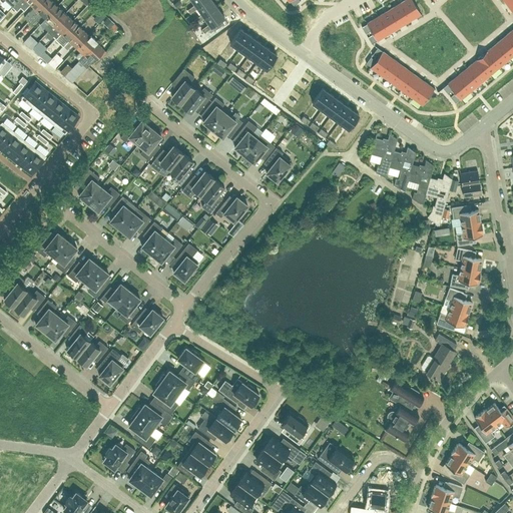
[(13,6),(17,10),(20,6),(24,10),(29,4),(33,0),(18,0),(17,2),(13,6)]
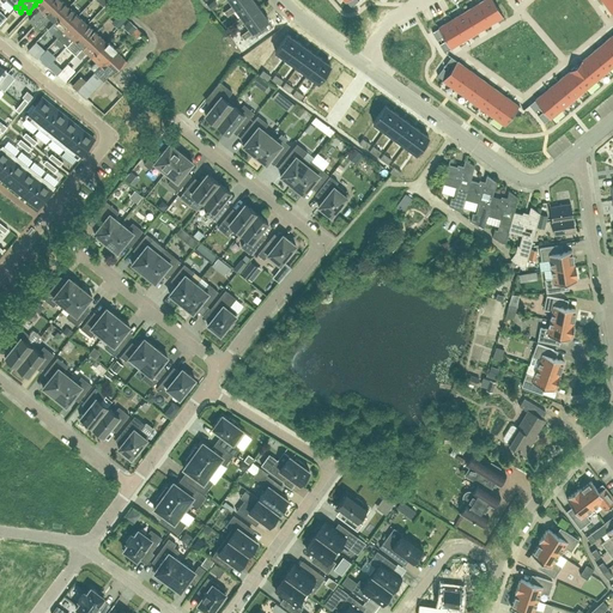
[(34,25),(56,0),(40,0),(35,5),(40,8),(29,20),(34,25)]
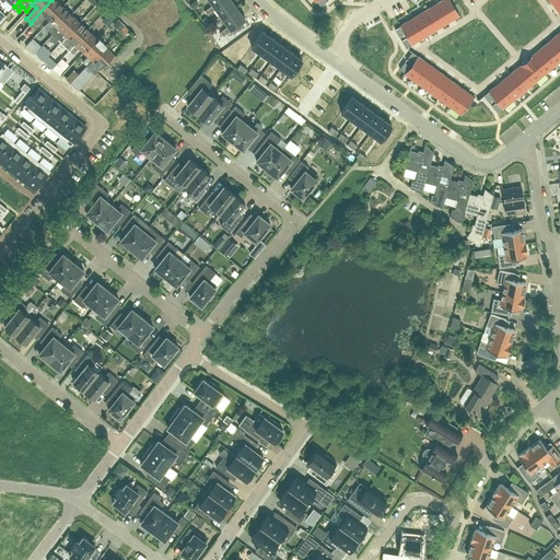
[(62,7),(55,0),(51,0),(31,23),(35,26),(45,16),(49,20),(62,7)]
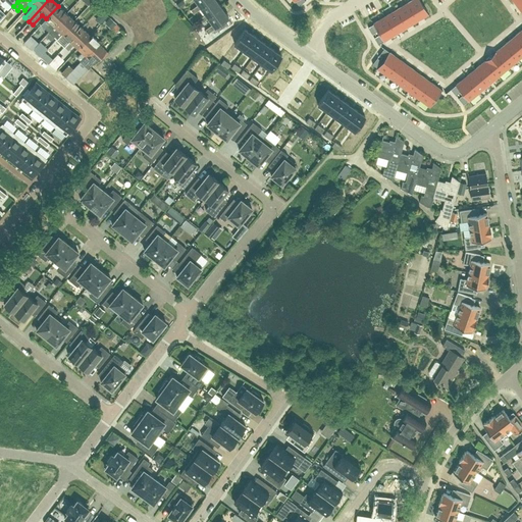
[(199,7),(209,0),(194,0),(197,4),(190,9),(193,13),(200,8),(199,7)]
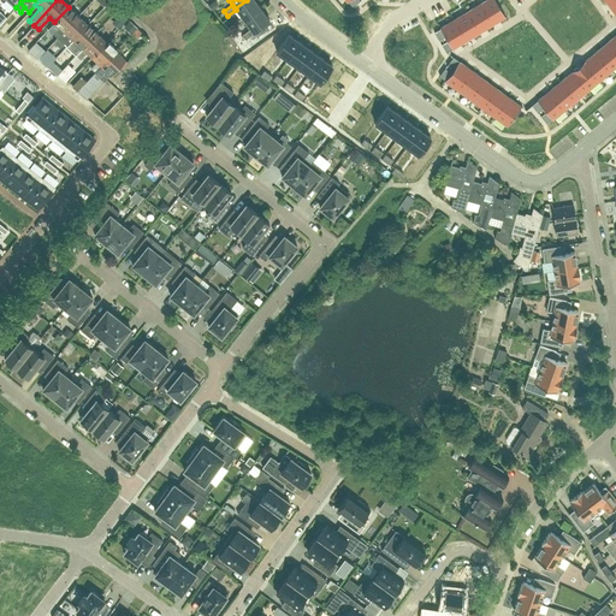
[(260,9),(254,0),(247,0),(235,9),(236,10),(241,17),(232,23),(236,28),(244,22),(243,21),(260,9)]
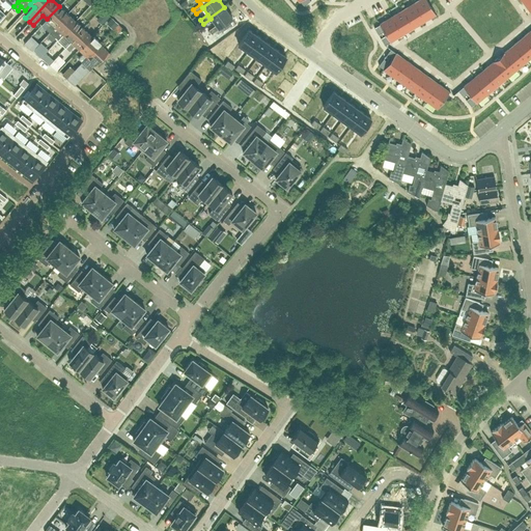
[(426,0),(417,0),(413,3),(424,21),(436,14),(426,0)]
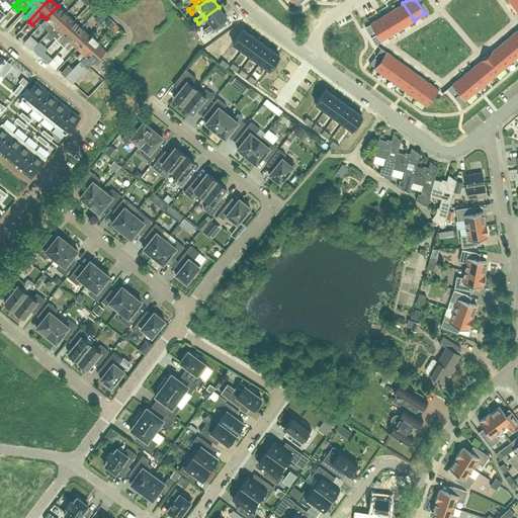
[(403,3),(392,9),(403,27),(414,20),(403,3)]
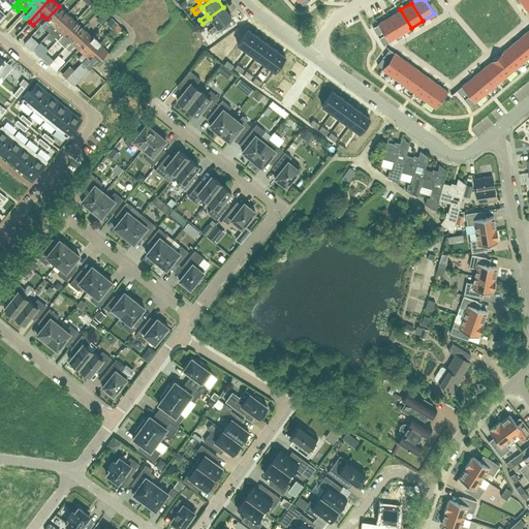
[(66,13),(59,6),(47,19),(51,23),(45,28),(50,32),(66,13)]
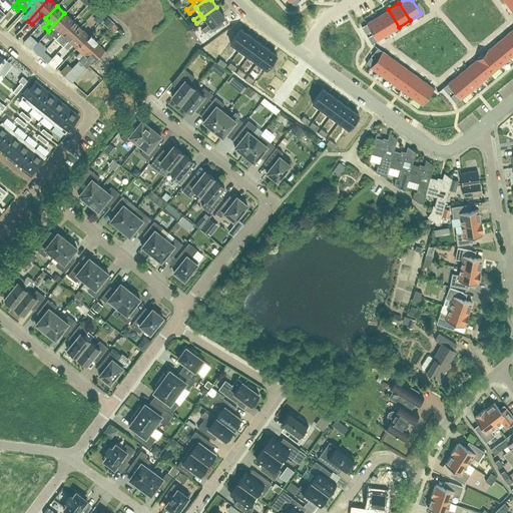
[(223,17),(216,7),(202,17),(203,18),(207,24),(200,29),(203,32),(208,29),(210,32),(213,30),(214,31),(221,25),(218,21),(223,17)]
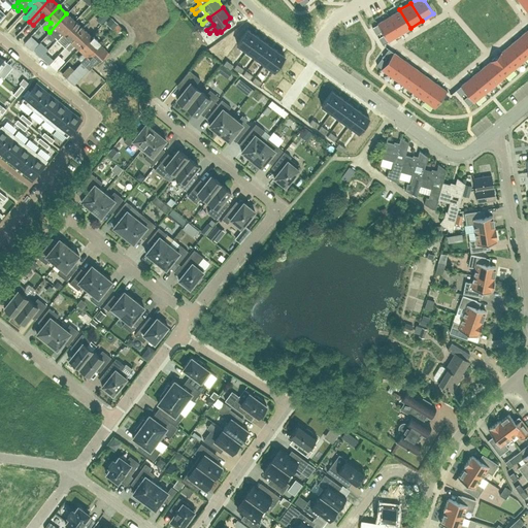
[(399,9),(389,17),(399,34),(410,28),(399,9)]
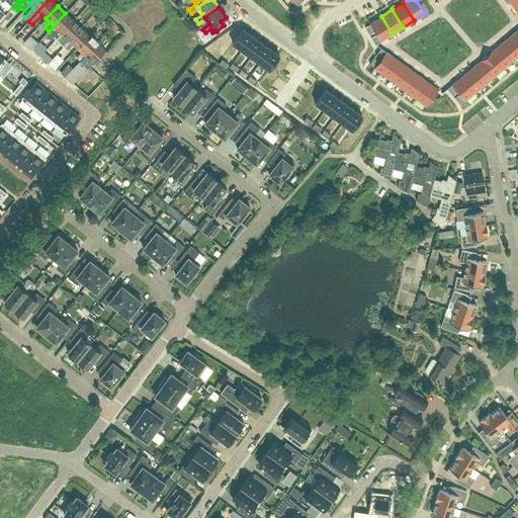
[(45,34),(51,39),(54,36),(56,38),(61,32),(61,33),(73,20),(65,13),(49,31),(45,34)]
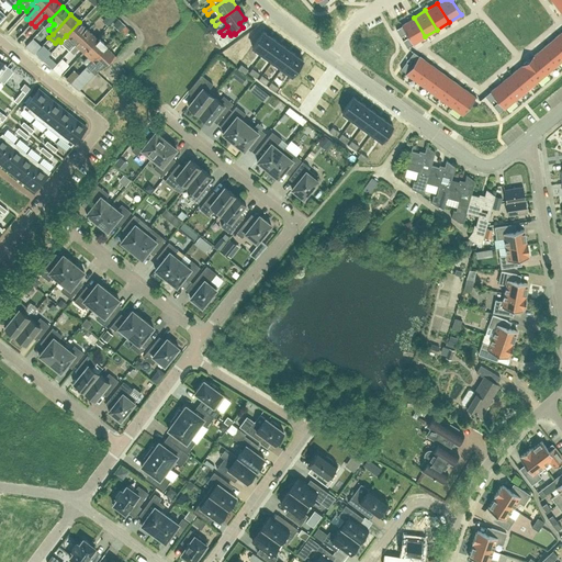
[(119,18),(114,22),(121,29),(125,24),(119,18)]
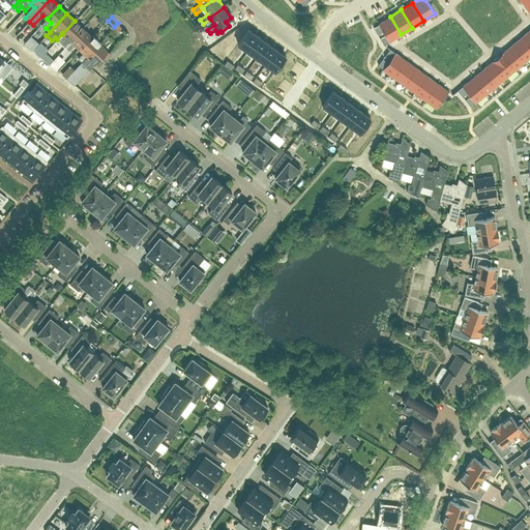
[(390,17),(378,24),(389,41),(401,34),(390,17)]
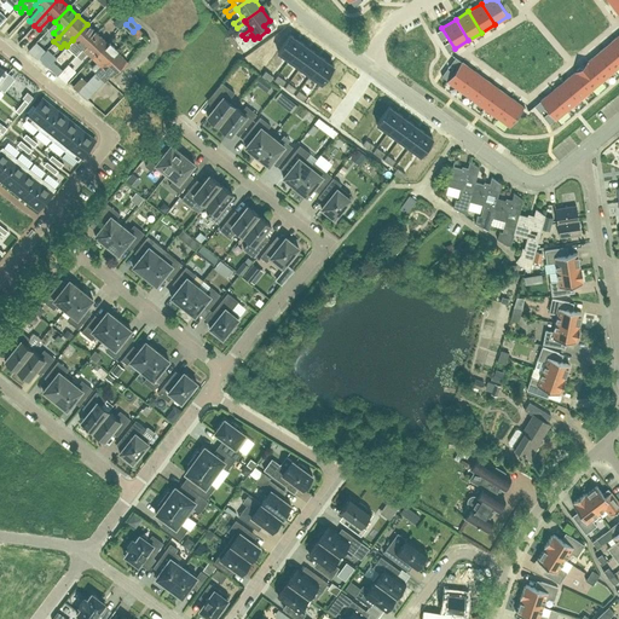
[(76,55),(97,33),(87,24),(73,40),(77,44),(71,51),(76,55)]
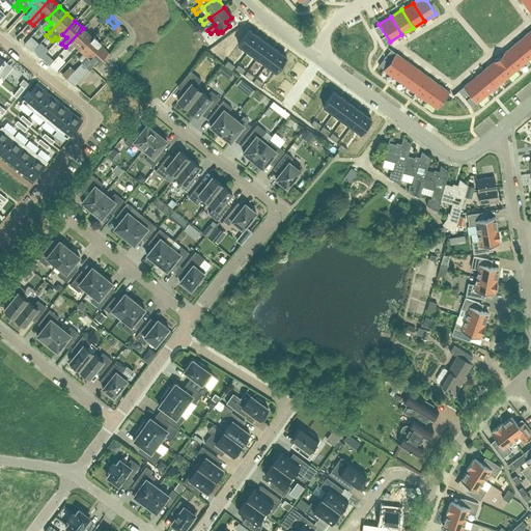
[(79,49),(91,36),(83,28),(65,47),(70,50),(74,45),(79,49)]
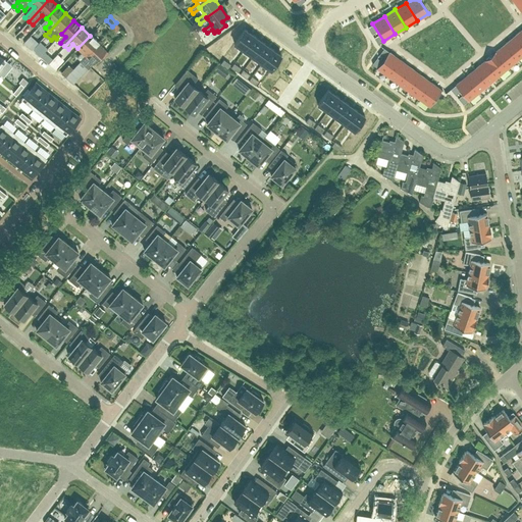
[(245,29),(233,43),(244,50),(254,35),(245,29)]
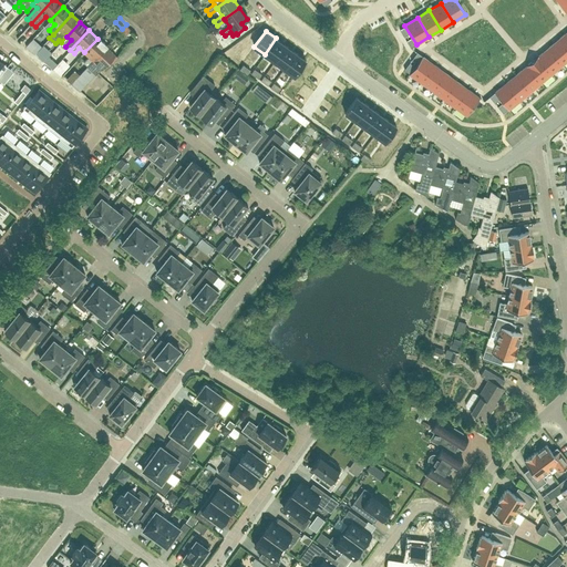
[(276,38),(265,54),(274,61),(286,45),(276,38)]
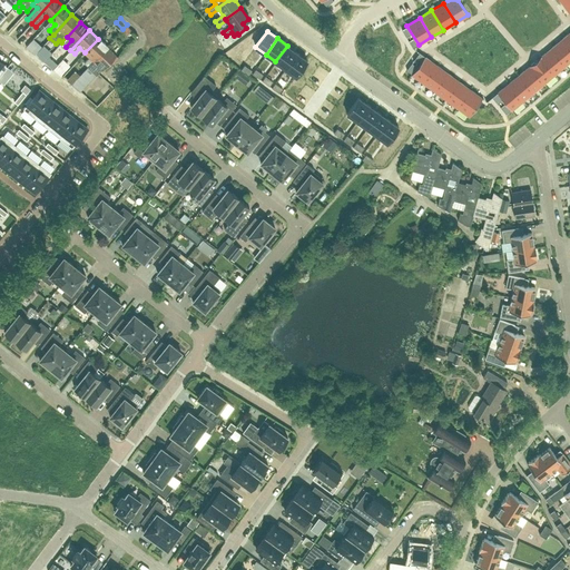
[(569,48),(561,38),(551,47),(566,65),(569,60),(569,48)]
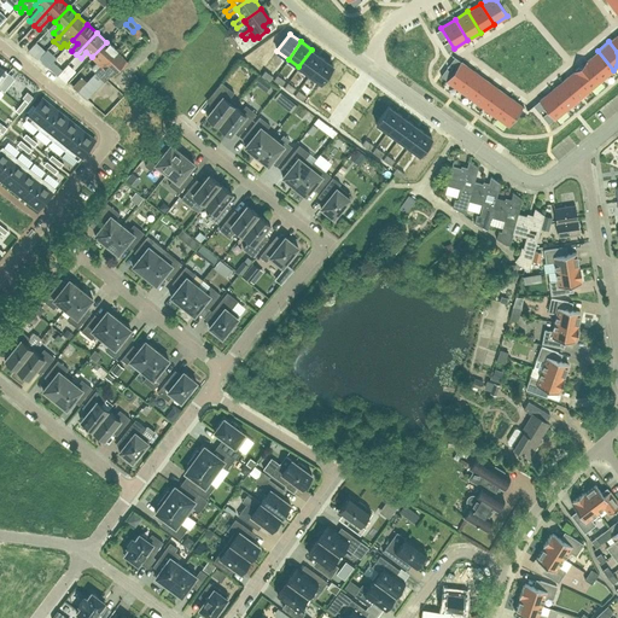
[(106,42),(92,57),(95,62),(91,68),(95,73),(115,51),(116,50),(109,42),(108,44),(106,42)]
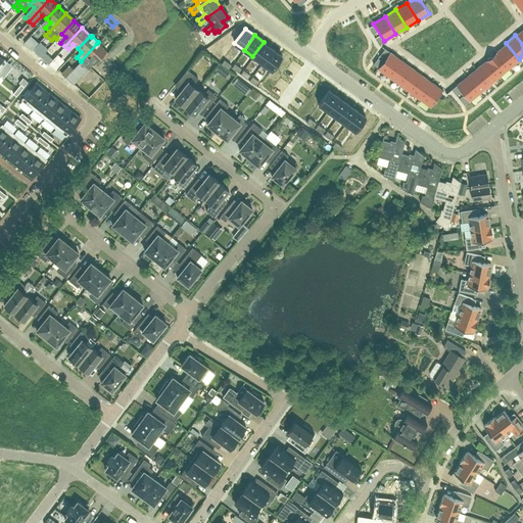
[(264,42),(252,56),(262,62),(273,48),(264,42)]
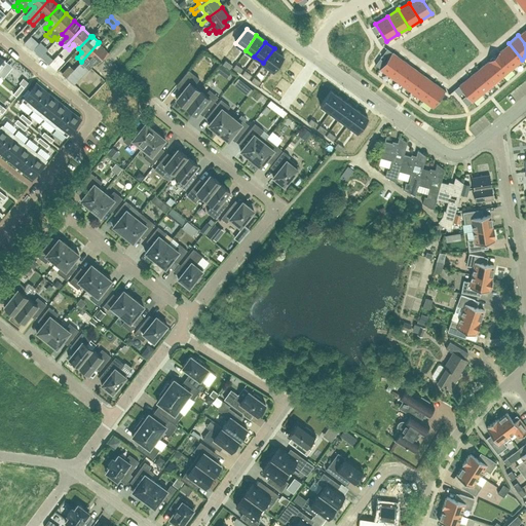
[(81,62),(84,65),(88,69),(90,66),(94,63),(94,64),(95,63),(96,63),(99,60),(99,58),(106,50),(98,43),(81,62)]
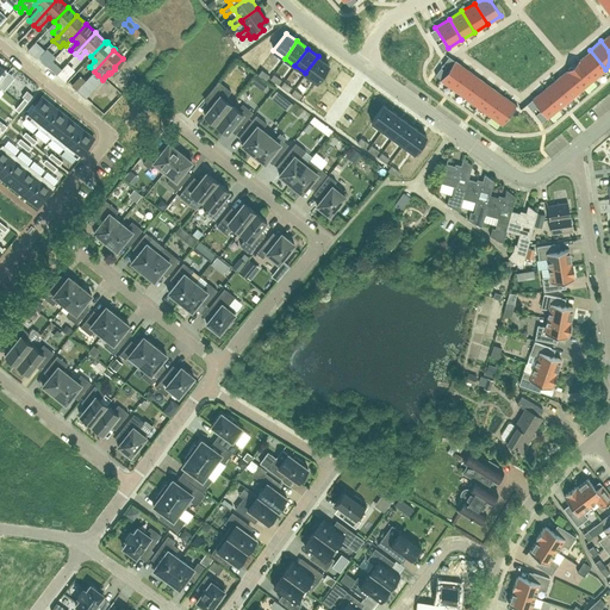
[(590,50),(578,60),(593,79),(605,69),(590,50)]
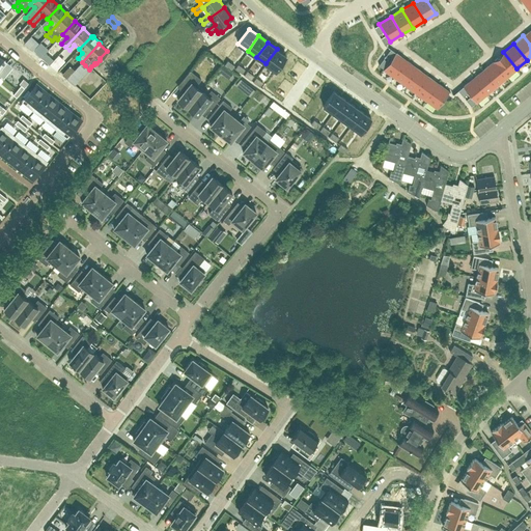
[(277,49),(266,63),(275,71),(286,56),(277,49)]
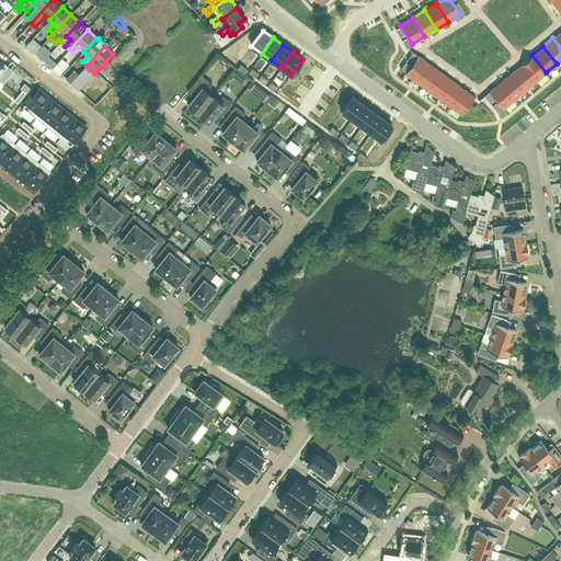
[(405,72),(404,73),(416,81),(430,64),(418,55),(413,61),(410,66),(405,72)]
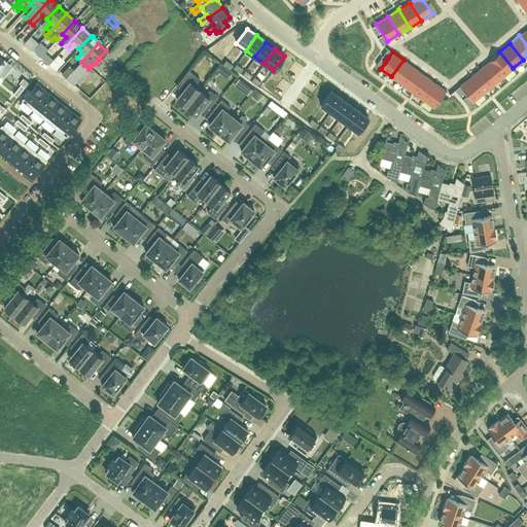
[(499,51),(489,61),(503,76),(513,68),(499,51)]
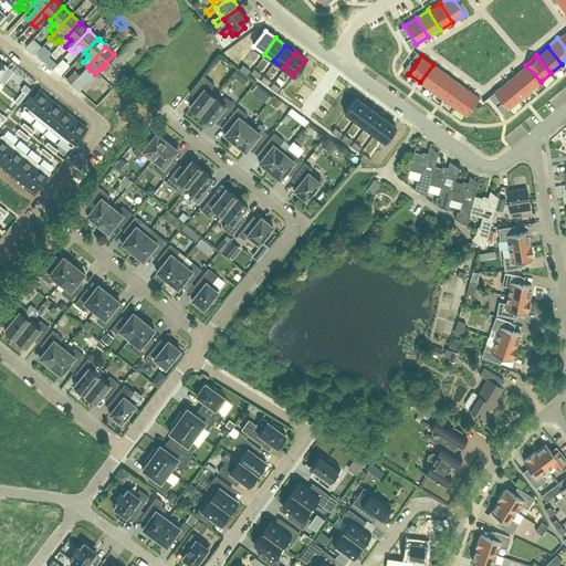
[(433,64),(420,82),(431,91),(444,72),(433,64)]
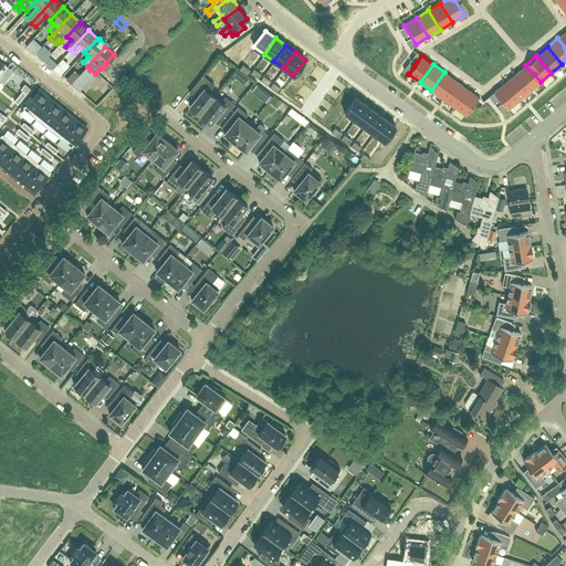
[(525,65),(515,73),(530,91),(541,82),(525,65)]
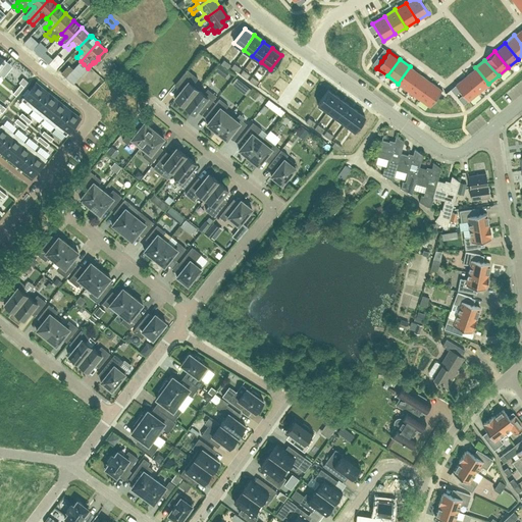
[(410,66),(398,84),(408,91),(420,74),(410,66)]
